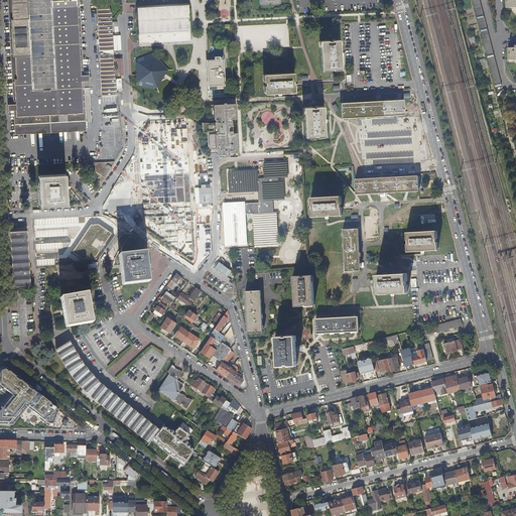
[(12,0),(17,82),(15,82),(16,104),(8,104),(9,110),(16,110),(17,129),(84,125),(81,81),(90,81),(90,75),(81,75),(77,0),(12,0)]
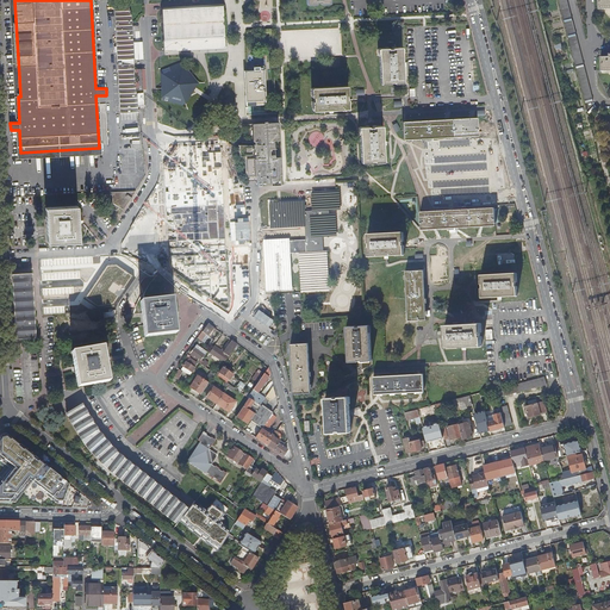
[(559,0),(585,104),(593,103),(567,0),(559,0)]
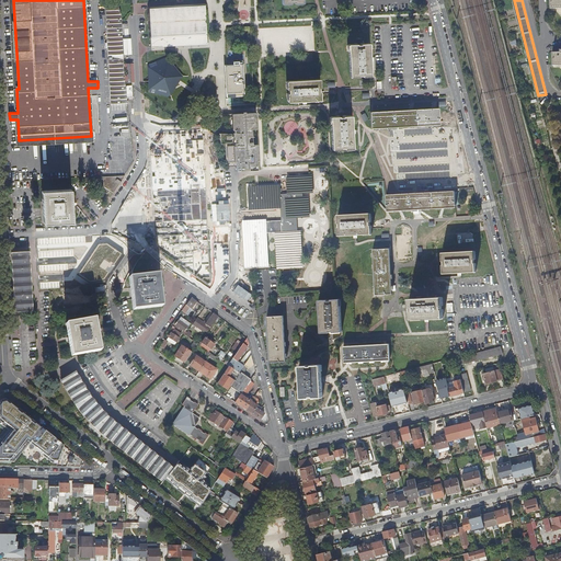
[(122,16),(118,6),(113,6),(113,2),(107,2),(107,6),(105,6),(111,104),(127,103),(124,72),(122,16)]
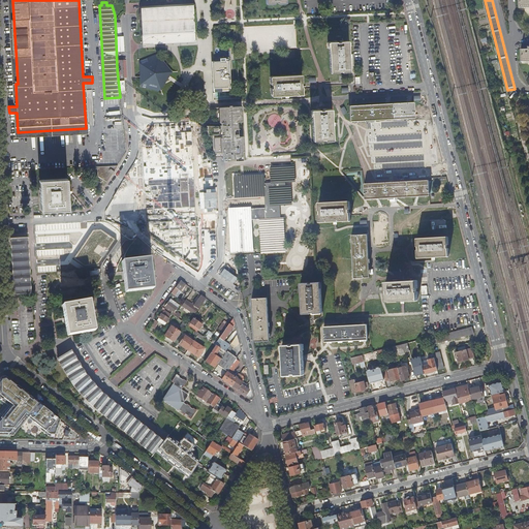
[(141,7),(141,17),(142,19),(143,43),(194,41),(193,31),(194,30),(193,4),(186,4),(141,7)]
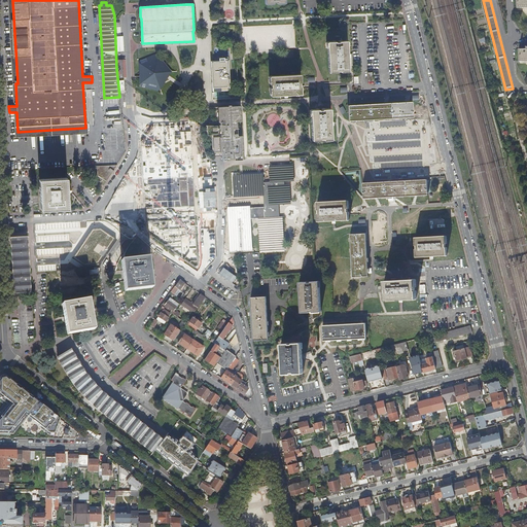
[(347,41),(326,42),(328,72),(347,71),(348,71),(348,58),(347,54),(347,41)]
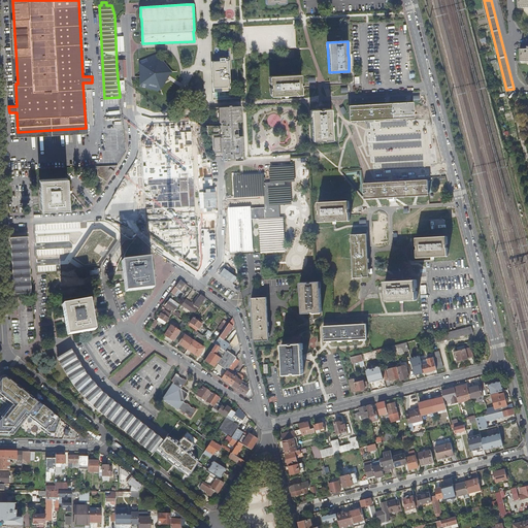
[(170,72),(158,57),(140,63),(140,76),(140,83),(159,88),(166,77),(168,74),(170,72)]
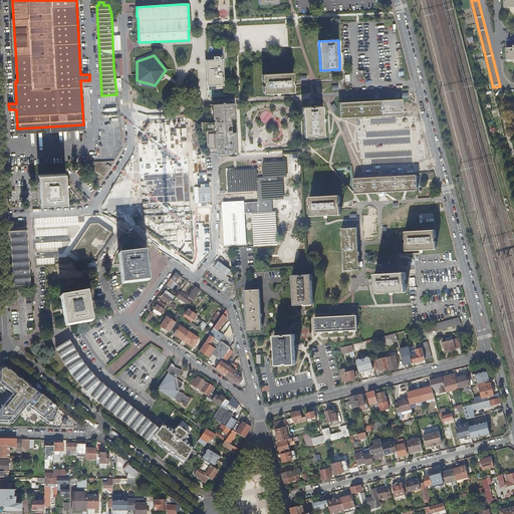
[(122,57),(115,58),(116,75),(123,75),(122,57)]
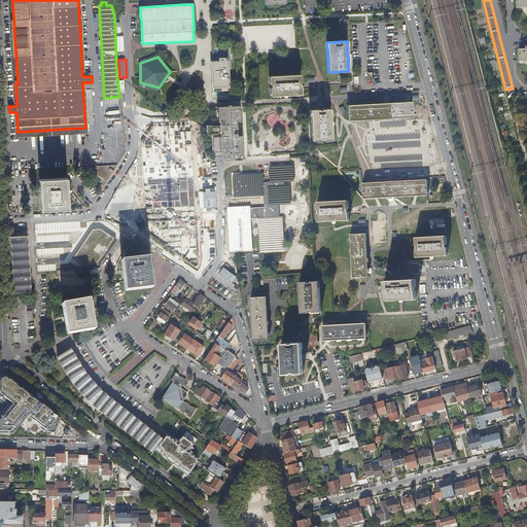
[(229,60),(212,61),(214,90),(230,90),(229,60)]
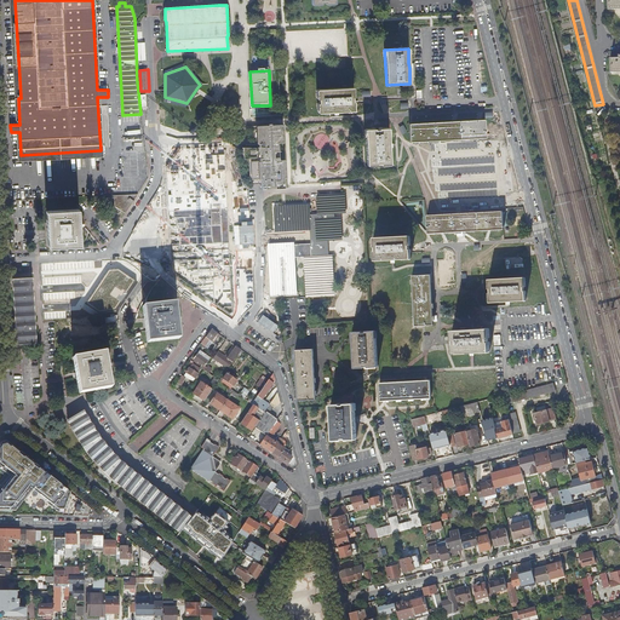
[(354,87),(317,89),(319,112),(329,112),(338,112),(355,110),(354,104),(354,97),(354,87)]
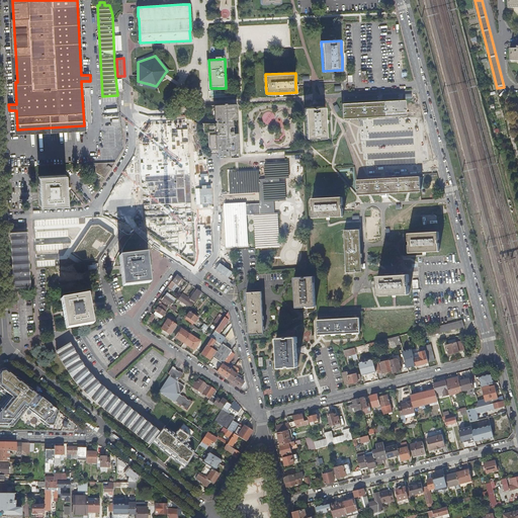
[(343,103),(342,103),(342,118),(367,117),(405,115),(405,100),(402,100),(398,100),(381,101),(377,101),(347,103),(343,103)]
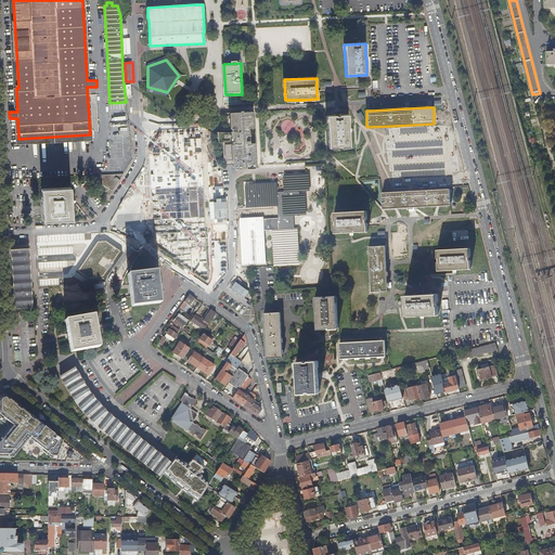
[(254,127),(253,111),(227,112),(220,113),(221,128),(231,127),(231,130),(231,131),(218,132),(218,141),(222,140),(223,160),(226,160),(226,165),(233,165),(234,169),(242,168),(246,168),(255,168),(254,158),(256,158),(255,141),(253,141),(252,127),(254,127)]
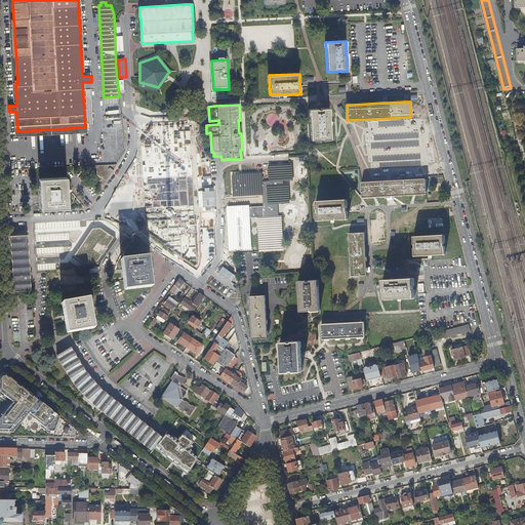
[(311,139),(330,137),(329,125),(328,109),(321,109),(309,110),(311,139)]
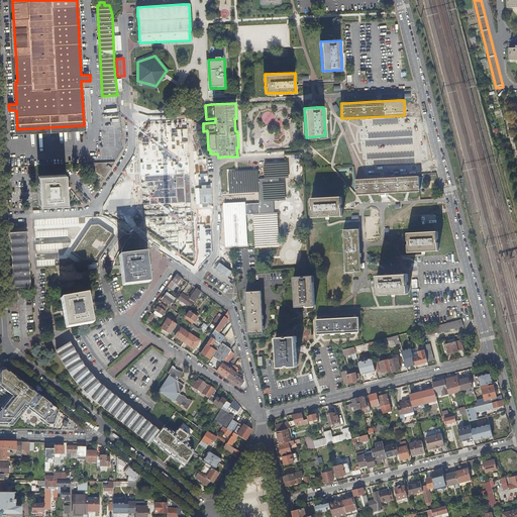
[(110,162),(92,163),(92,165),(94,165),(95,173),(100,177),(104,179),(115,162),(110,162)]
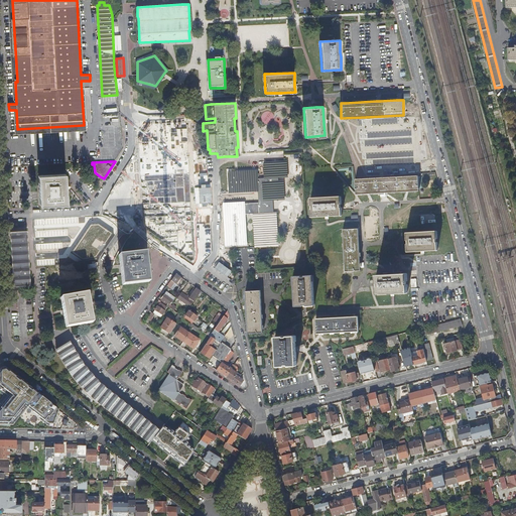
[(286,177),(286,161),(284,161),(266,162),(266,177),(258,178),(258,171),(252,171),(238,172),(235,172),(229,172),(230,191),(237,190),(239,190),(245,190),(259,189),(260,214),(255,214),(257,247),(277,246),(275,213),(274,213),(273,201),(284,200),(283,181),(279,181),(279,177),(286,177)]
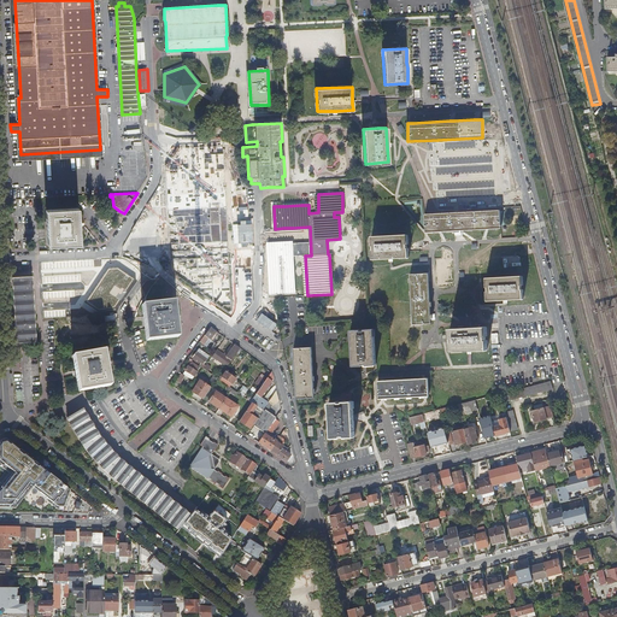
[(81,245),(78,207),(47,210),(48,247),(81,245)]
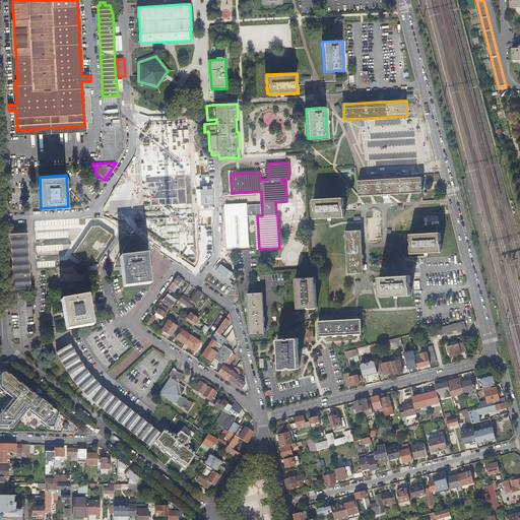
[(360,181),(359,181),(359,196),(360,196),(370,195),(373,195),(382,195),(391,194),(408,193),(412,193),(421,193),(420,178),(417,178),(373,180),(366,181),(360,181)]
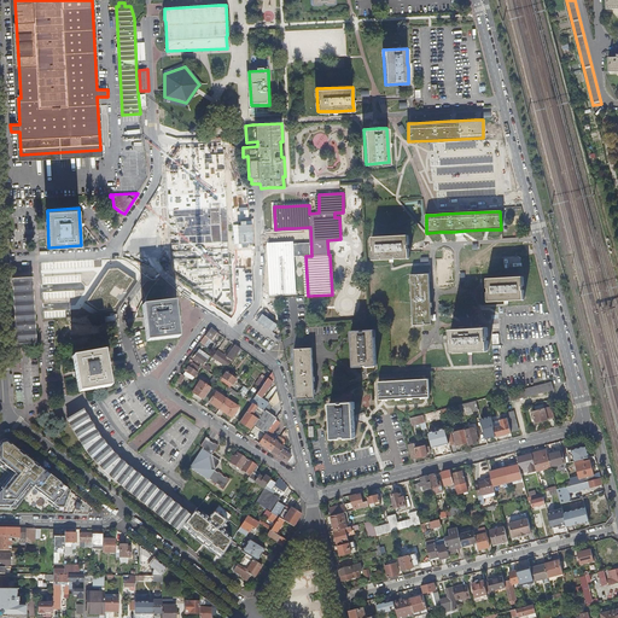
[(408,235),(373,237),(374,260),(390,260),(394,260),(409,258),(409,252),(409,249),(408,235)]
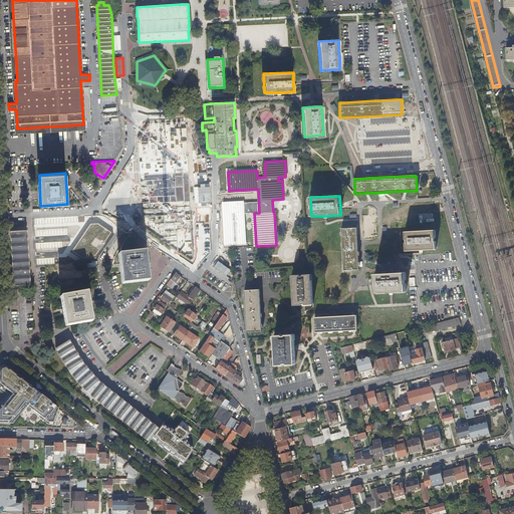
[(358,268),(356,227),(341,228),(342,242),(344,269),(352,269),(358,269),(358,268)]
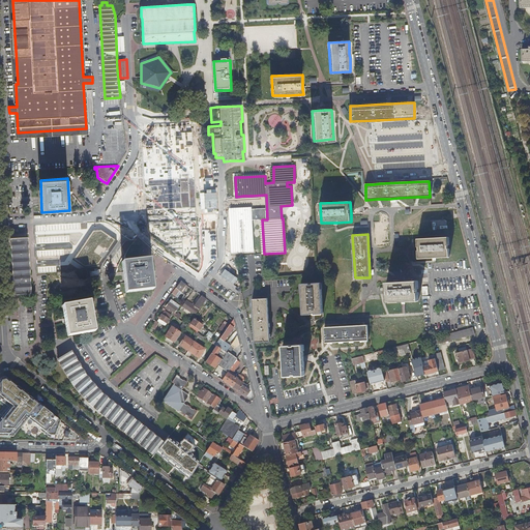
[(449,257),(448,237),(417,239),(418,247),(418,251),(418,258),(418,259),(420,258),(433,258),(436,258),(437,258),(449,257)]
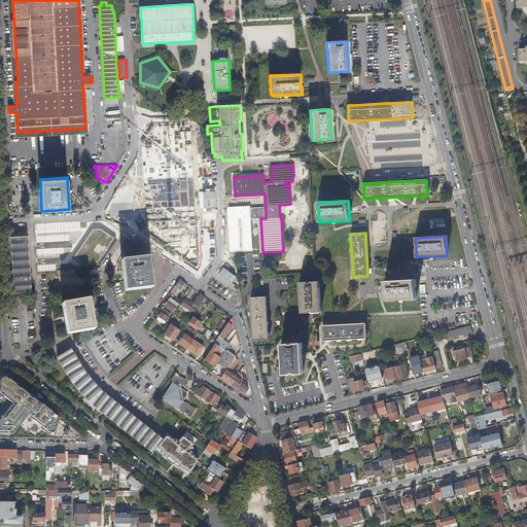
[(11,249),(13,271),(13,285),(14,291),(30,290),(27,237),(11,238),(11,249)]
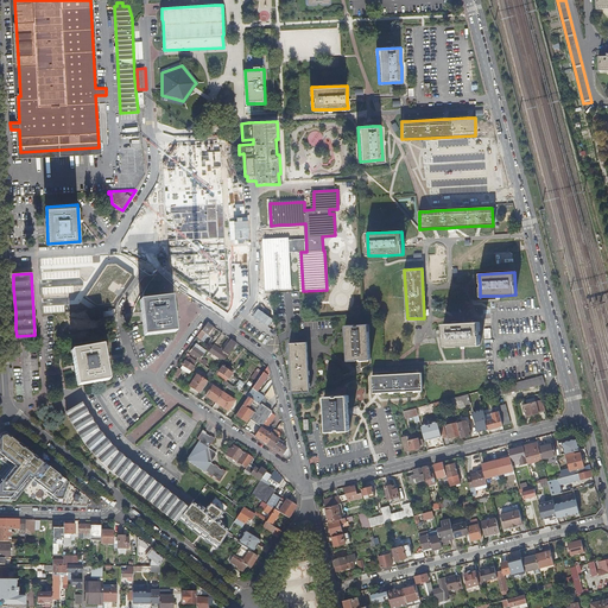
[(176,331),(172,297),(140,301),(141,312),(143,324),(144,335),(176,331)]
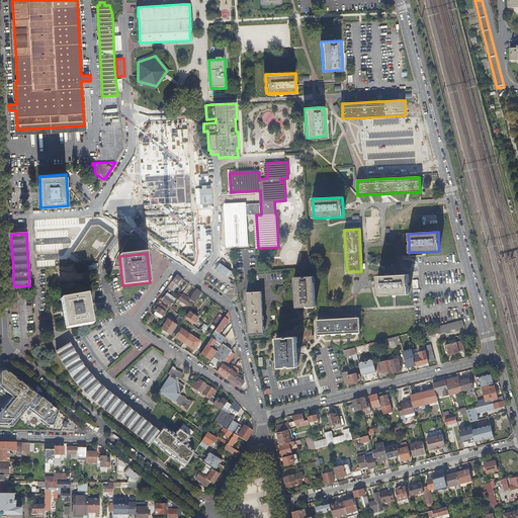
[(172,281),(168,286),(172,288),(175,283),(177,284),(182,277),(177,274),(172,281)]
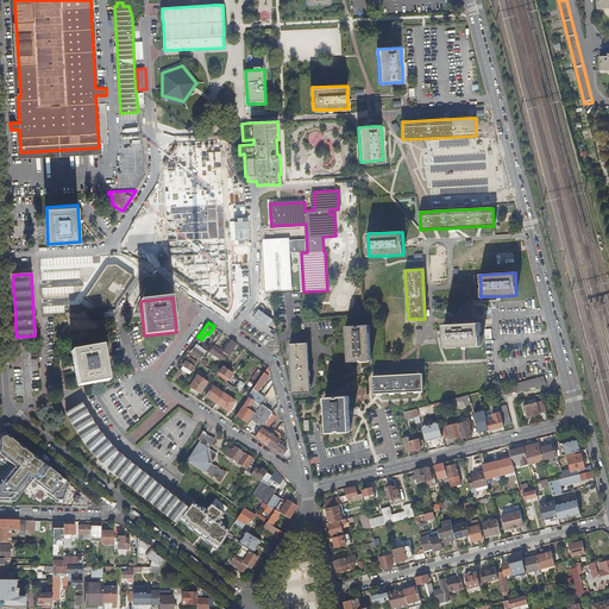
[(479,322),(445,324),(445,331),(445,334),(446,347),(462,346),(465,346),(481,345),(479,322)]
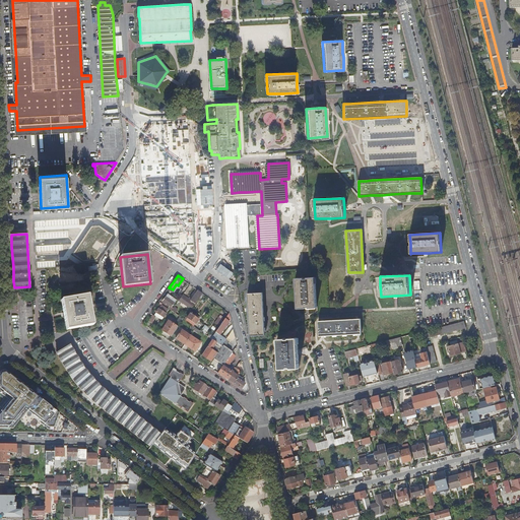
[(315,277),(296,278),(297,294),(298,308),(309,308),(316,308),(317,308),(316,305),(315,277)]
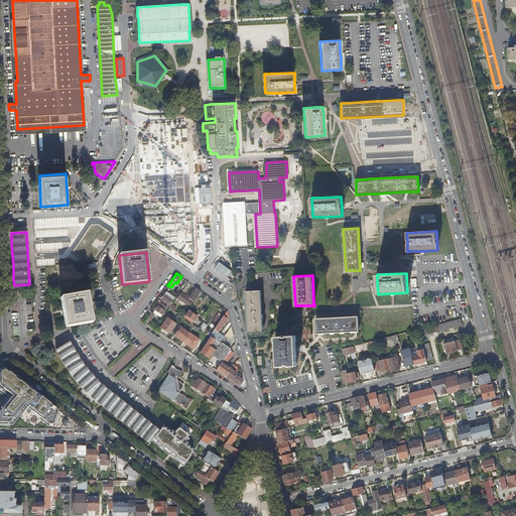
[(186,296),(181,292),(177,297),(189,306),(201,291),(196,287),(196,286),(194,288),(196,289),(190,296),(189,298),(186,296)]
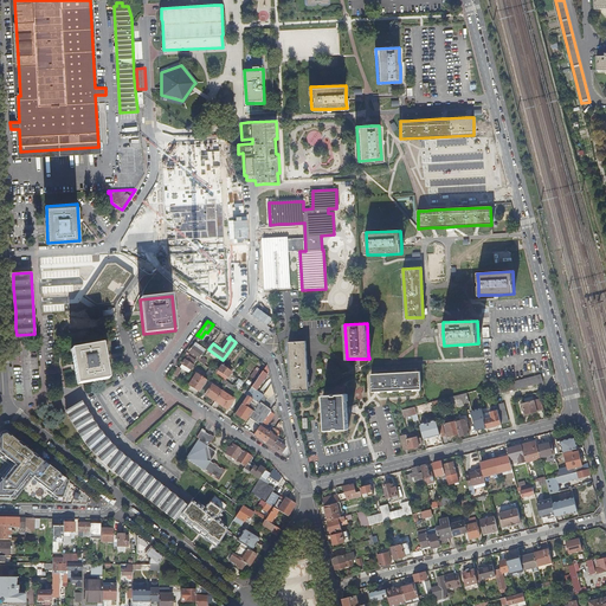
[(307,343),(307,341),(289,341),(291,391),(309,389),(309,385),(307,343)]
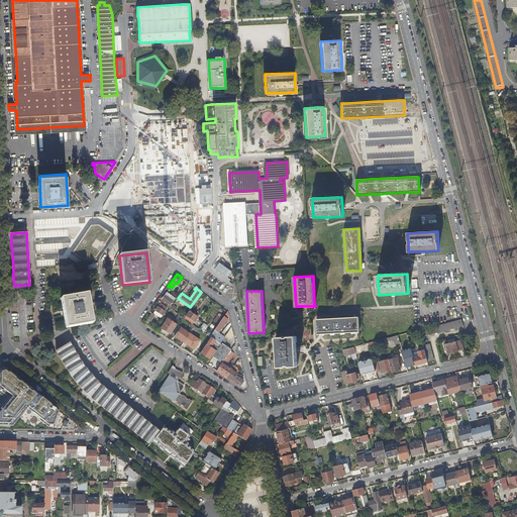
[(167,292),(163,298),(162,299),(171,305),(176,298),(167,292)]
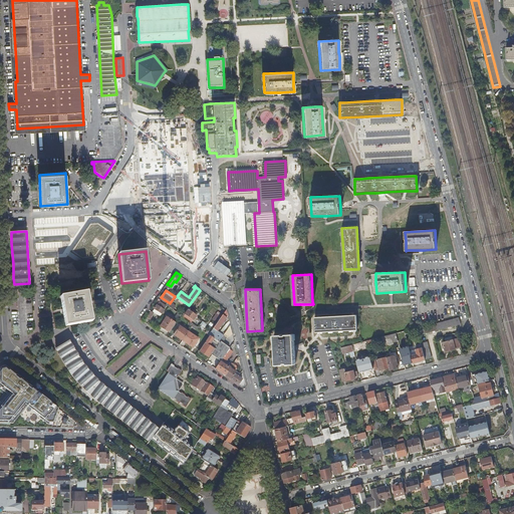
[(92,320),(87,291),(61,295),(66,325),(92,320)]
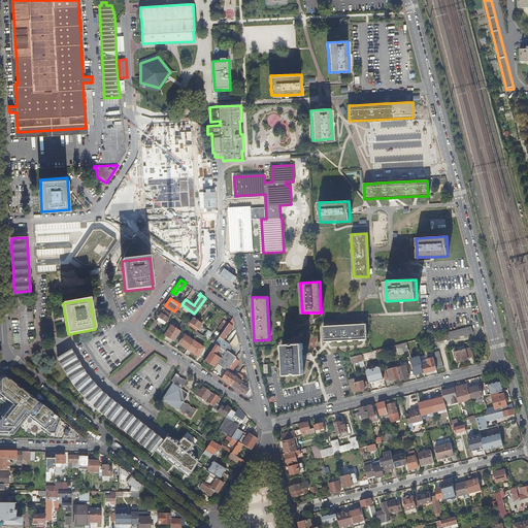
[(165,308),(173,315),(174,316),(176,314),(174,311),(165,305),(166,304),(164,303),(162,306),(163,307),(165,308)]
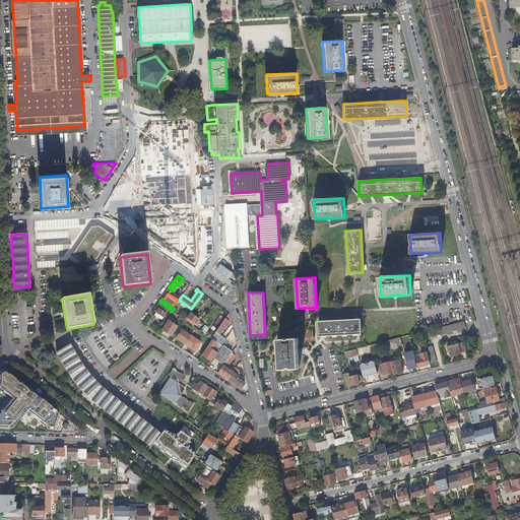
[(163,304),(160,303),(154,311),(156,313),(154,315),(163,320),(165,317),(166,317),(167,316),(166,315),(167,313),(169,310),(161,306),(163,304)]
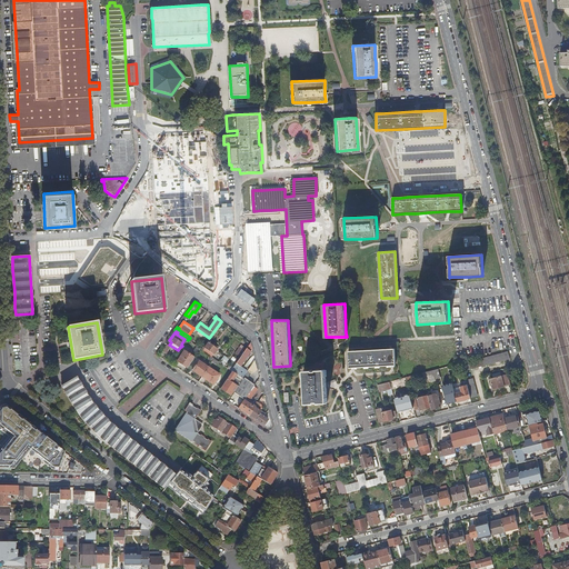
[(208,342),(203,350),(212,357),(218,349),(208,342)]
